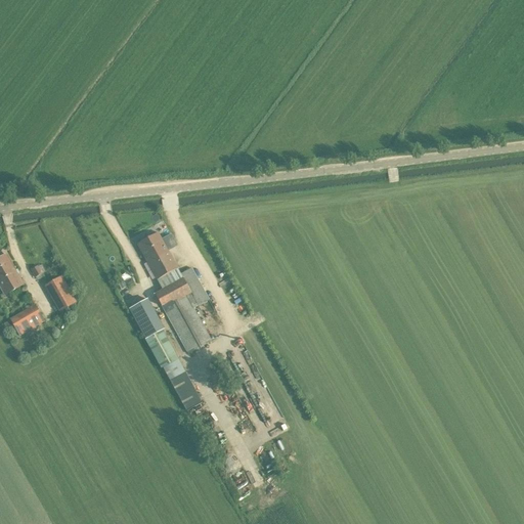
[(157,280),(178,268),(158,232),(137,244),(157,280)]
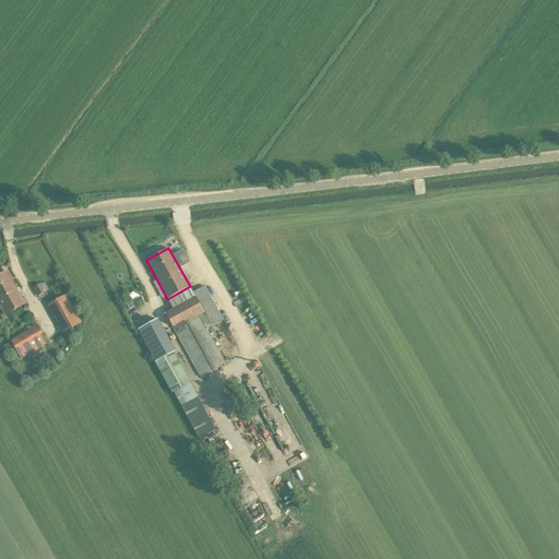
[(0,306),(6,316),(25,305),(7,272),(0,274),(0,306)]
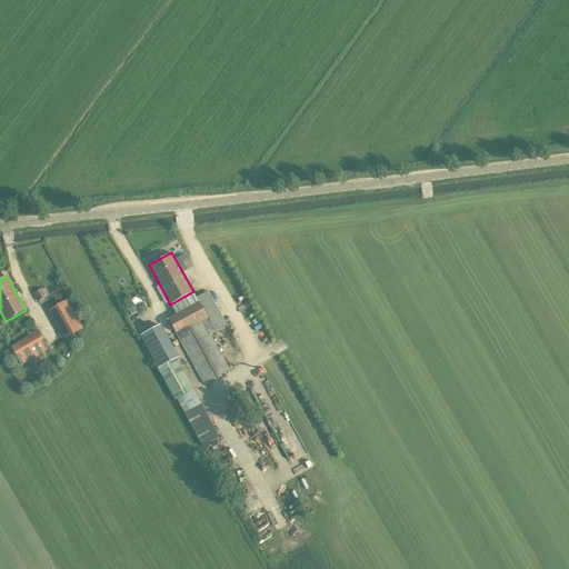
[(45,298),(46,297),(40,289),(33,292),(39,301),(45,298)]
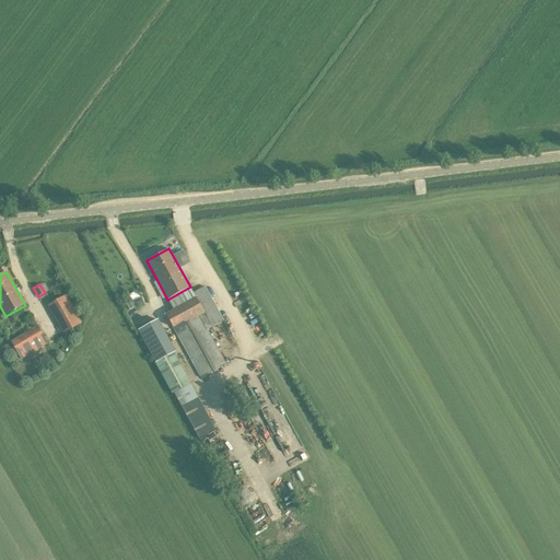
[(226,364),(208,329),(223,321),(205,287),(193,293),(195,296),(165,314),(174,330),(200,378),(226,364)]
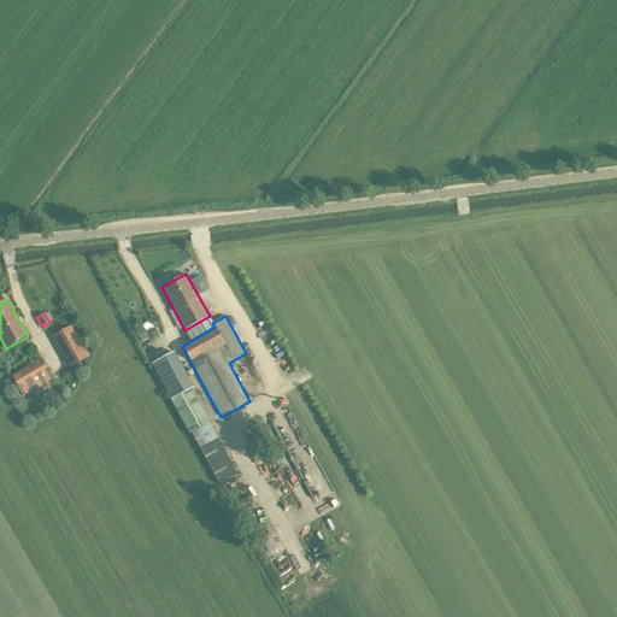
[(70,368),(90,356),(72,324),(52,336),(70,368)]
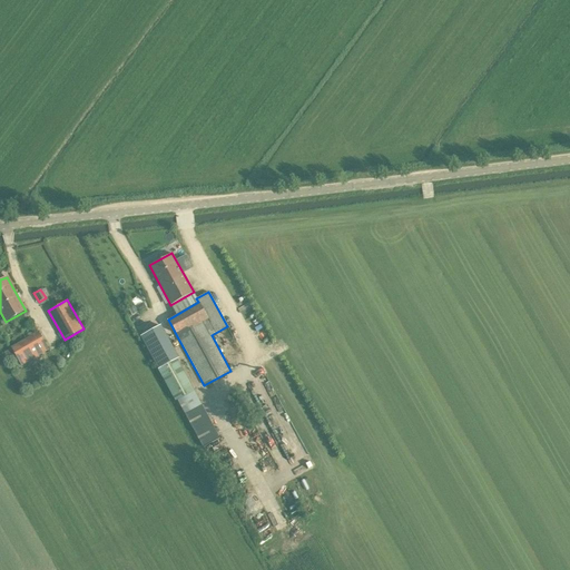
[(147,308),(144,303),(136,307),(139,313),(147,308)]
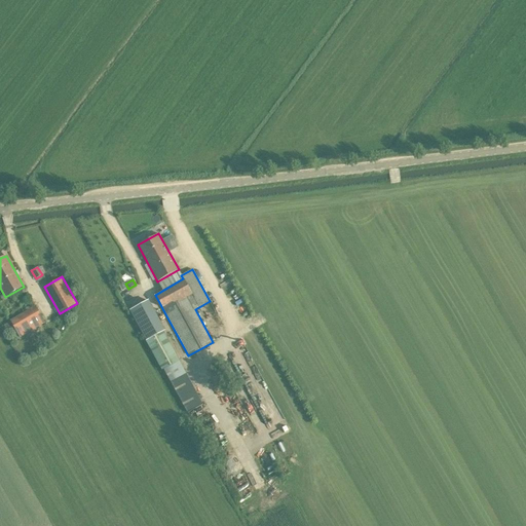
[(187,413),(203,404),(162,332),(164,331),(148,300),(128,310),(146,341),(187,413)]
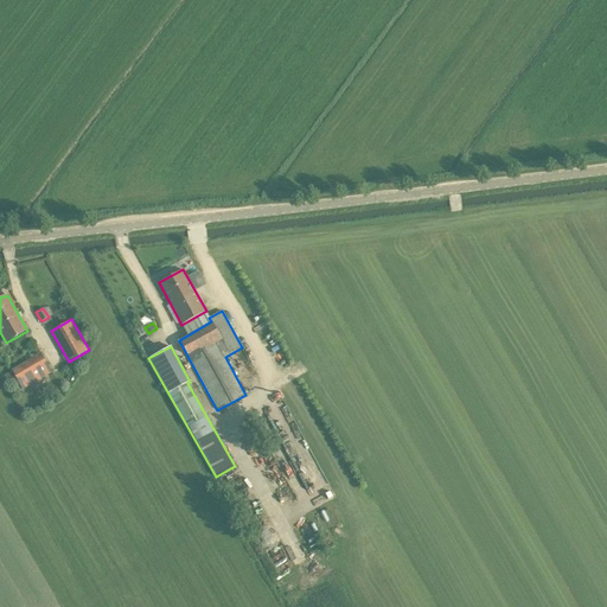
[(23,389),(43,377),(46,375),(51,372),(40,353),(12,370),(17,378),(23,389)]
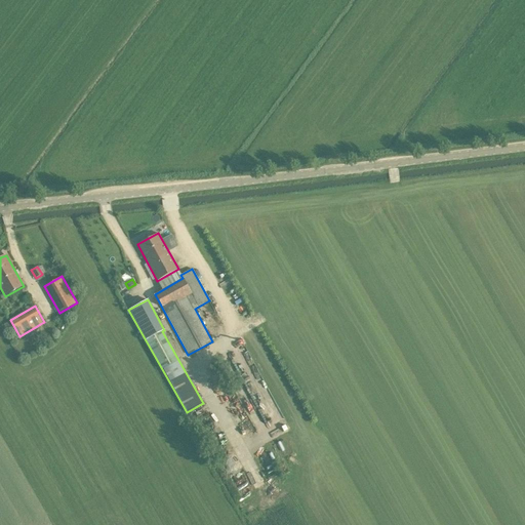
[(245,351),(234,355),(239,367),(250,362),(245,351)]
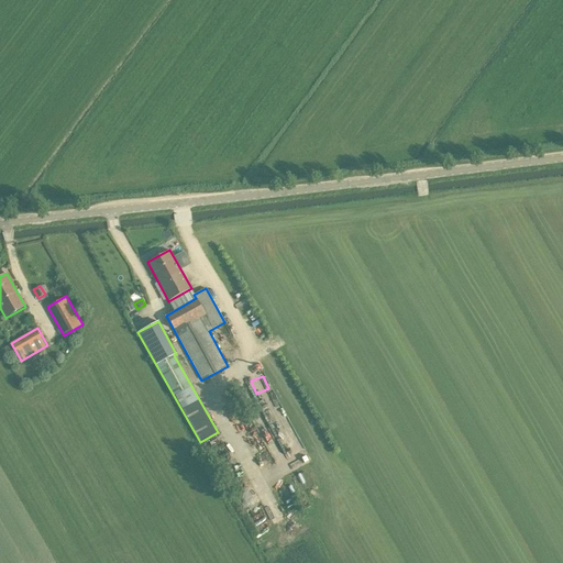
[(274,456),(283,451),(263,418),(254,423),(274,456)]
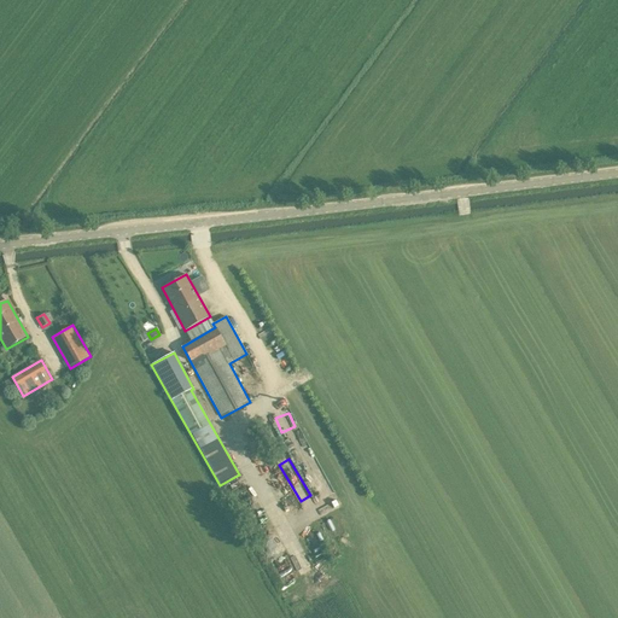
[(305,472),(313,491),(328,485),(321,467),(305,472)]
